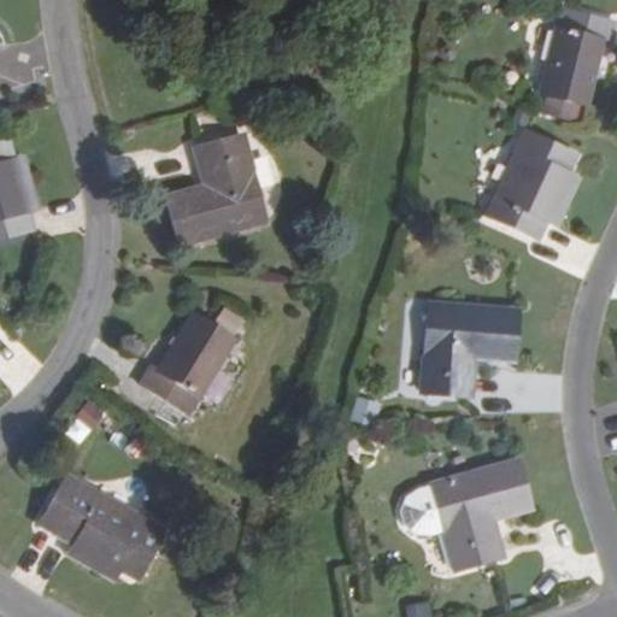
[(611,45),(615,25),(558,11),(540,97),(587,109),(603,43),(611,45)]
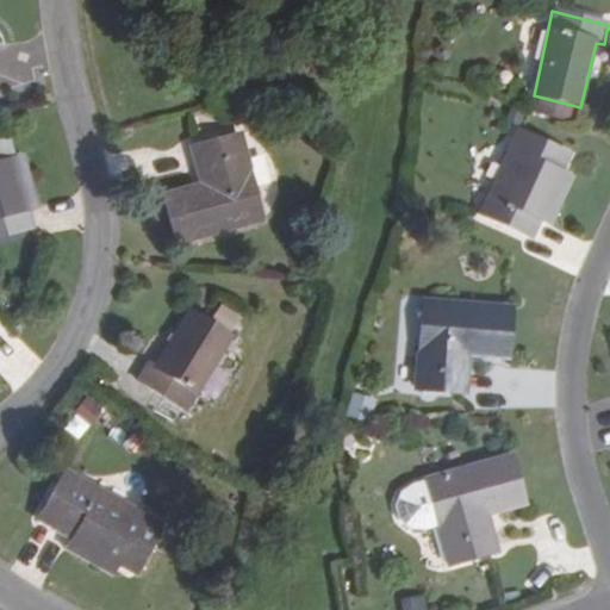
[(531,240),(540,223),(561,172),(570,155),(518,132),(479,215),(531,240)]
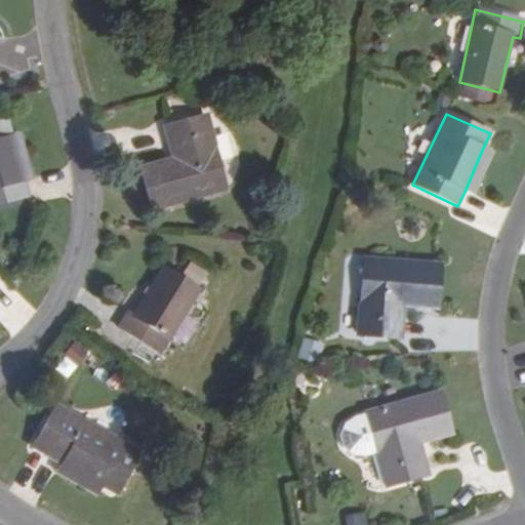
[(142,169),(154,210),(226,189),(213,149),(216,148),(207,117),(165,128),(174,159),(142,169)]
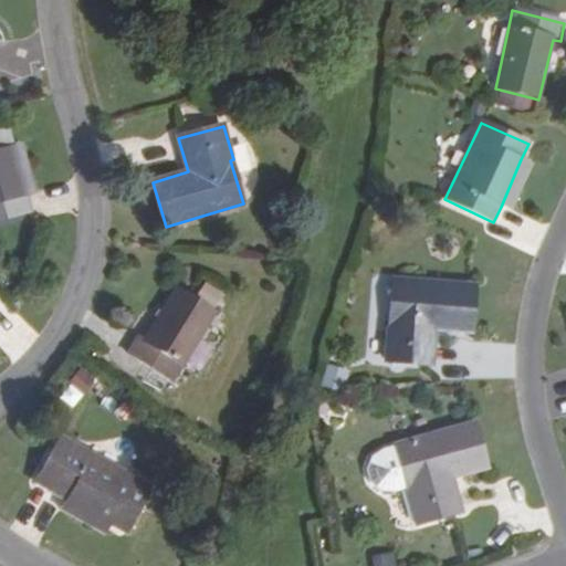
[(0,220),(29,212),(25,197),(12,146),(8,130),(0,132),(0,220)]
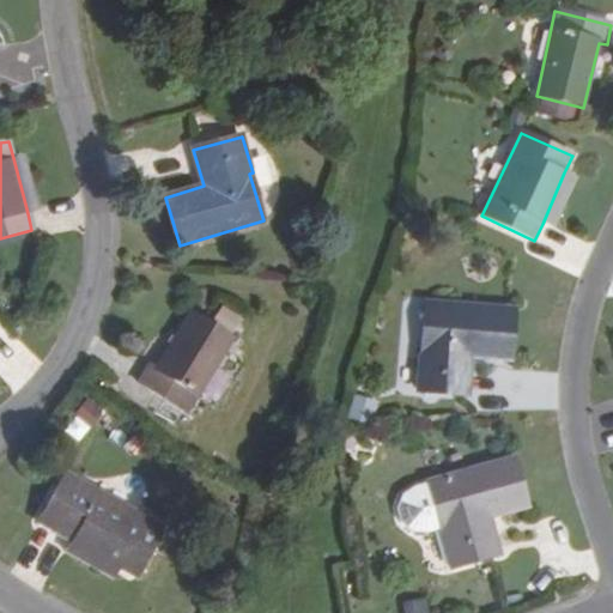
[(24,156),(13,158),(28,213),(38,211),(24,156)]
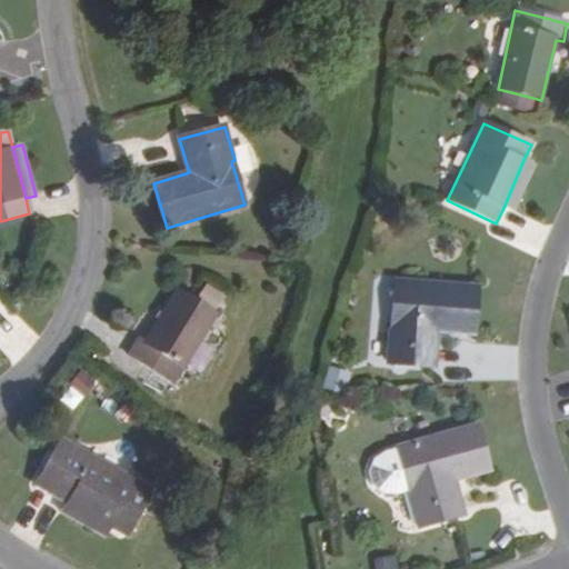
[(515,212),(536,166),(523,160),(503,208),(515,212)]
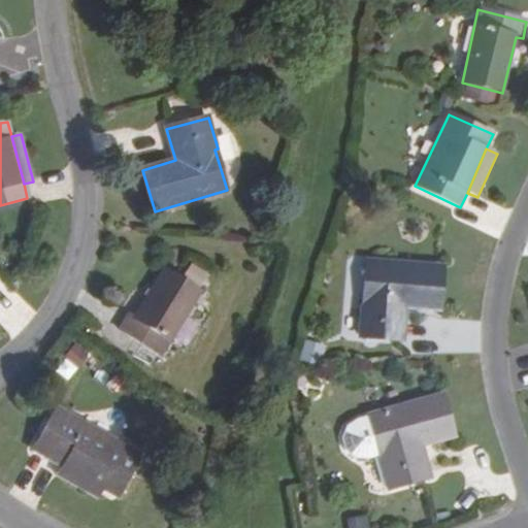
[(439,311),(442,266),(367,261),(363,308),(362,308),(359,337),(404,341),(406,309),(439,311)]
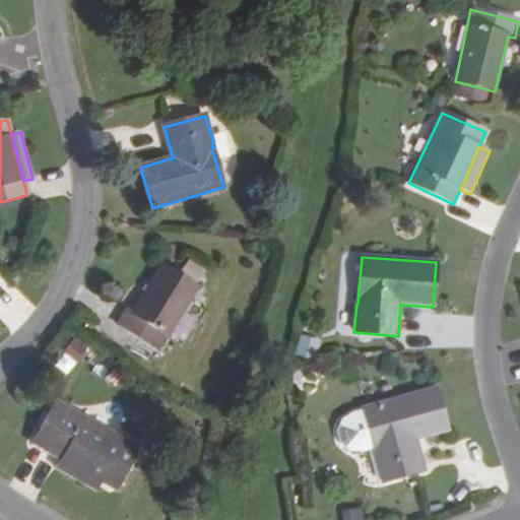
[(7,272),(13,262),(7,259),(0,269),(7,272)]
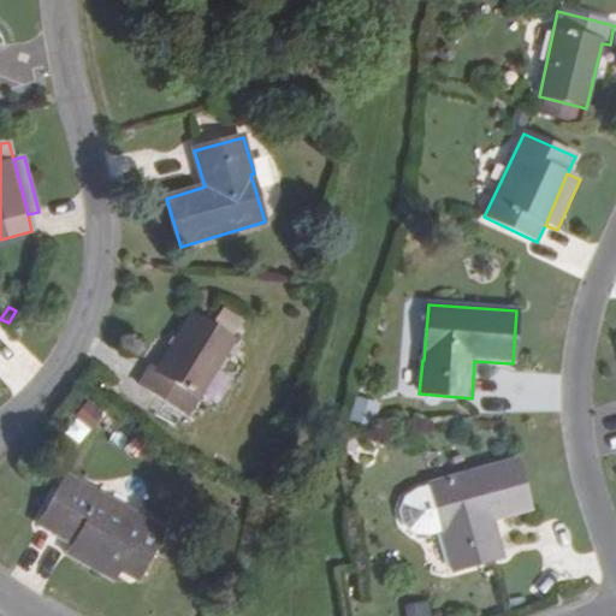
[(138,385),(188,415),(234,342),(191,315),(157,372),(149,367),(138,385)]
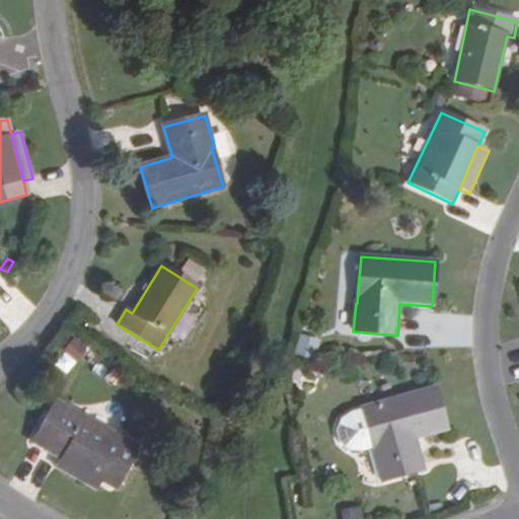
[(299,335),(295,355),(314,359),(318,339),(299,335)]
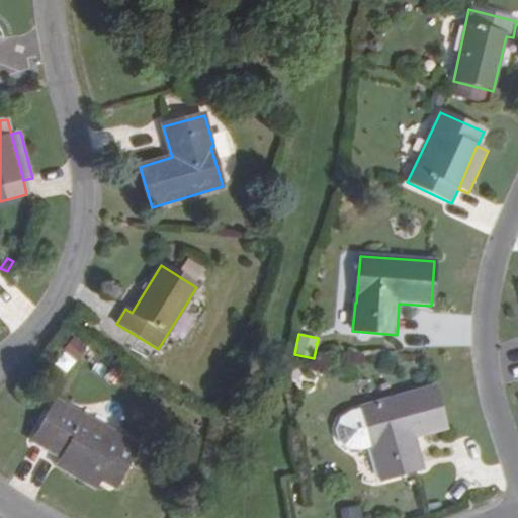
[(446,429),(434,387),(362,408),(374,448),(383,481),(423,469),(414,439),(446,429)]
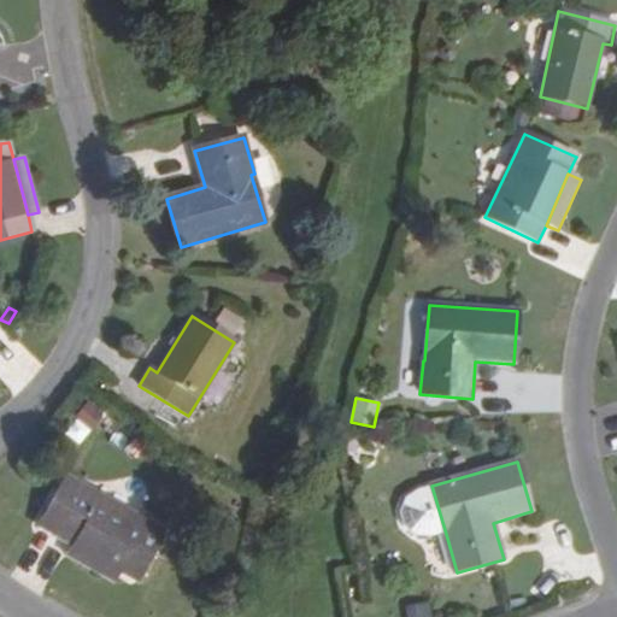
[(37,528),(70,546),(119,574),(136,582),(165,532),(65,475),(37,528)]
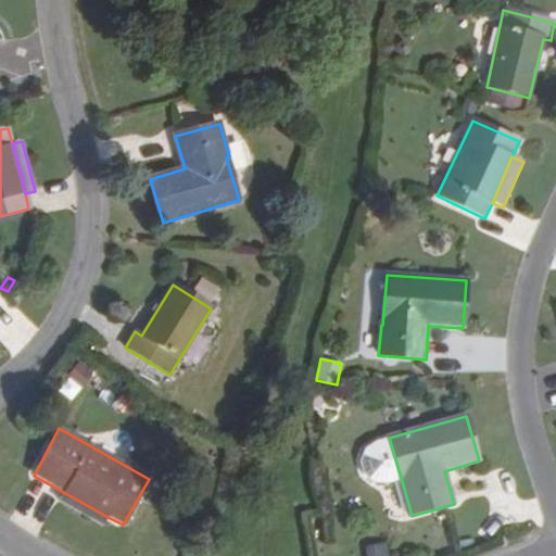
[(402,481),(389,438),(377,440),(366,450),(363,460),(366,476),(376,483),(389,484),(402,481)]
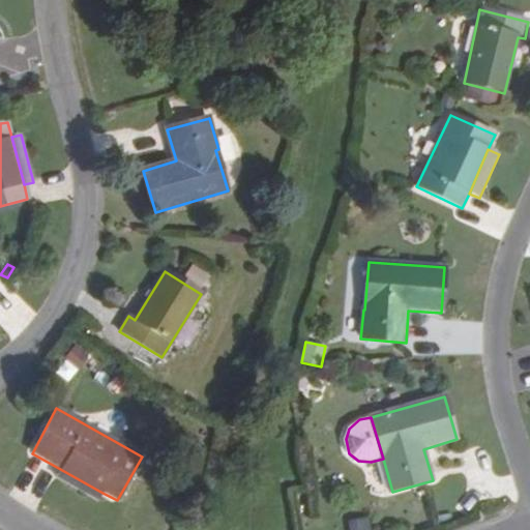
[(55,479),(97,502),(102,493),(60,469),(55,479)]
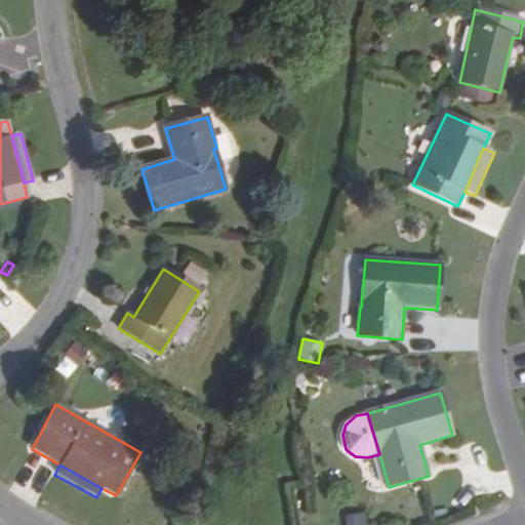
[(366,524),(363,513),(344,517),(346,524),(366,524)]
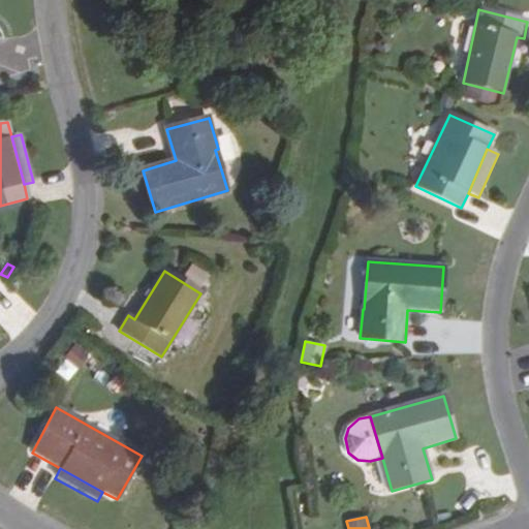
All buildings are outlined.
